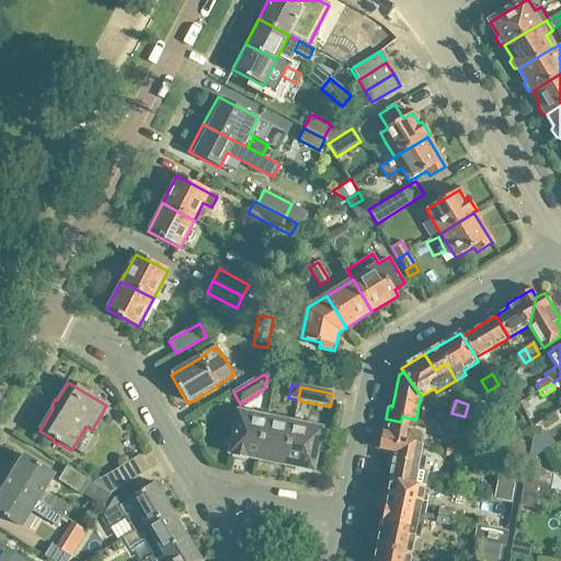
[(245,460),(247,456),(258,459),(267,419),(267,414),(256,412),(255,416),(239,413),(238,415),(233,418),(232,424),(236,428),(230,454),(233,454),(232,457),(245,460)]
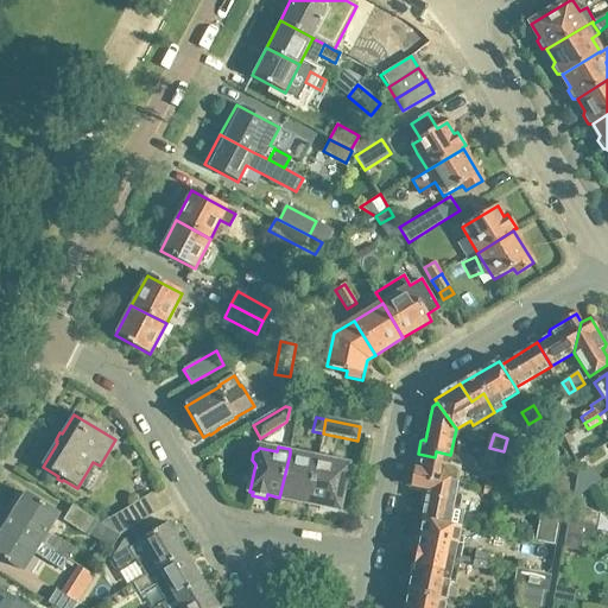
[(457,482),(461,468),(449,466),(450,455),(436,451),(435,457),(418,454),(411,487),(423,489),(442,493),(445,480),(457,482)]
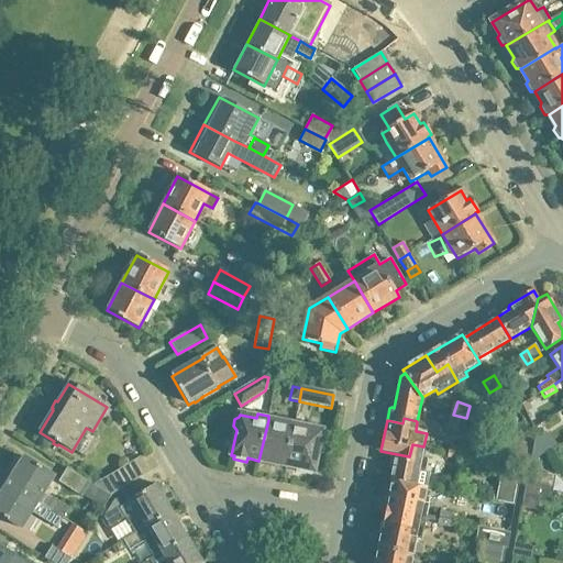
[(274,467),(275,463),(286,466),(295,421),(284,419),(284,423),(268,420),(258,461),(261,461),(261,464),(274,467)]
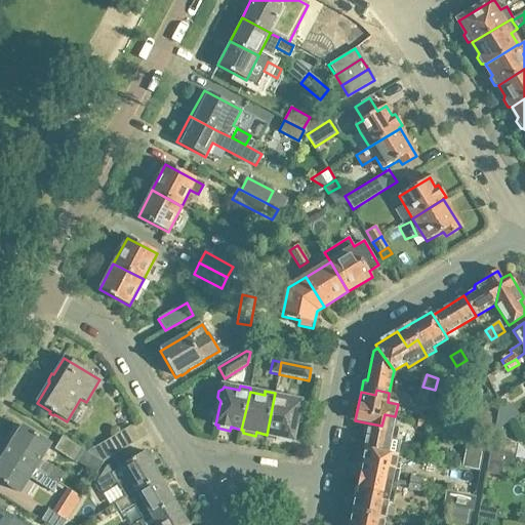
[(292,440),(297,416),(300,417),(304,403),(285,399),(285,395),(275,393),(267,435),(277,437),(276,440),(289,442),(289,439),(292,440)]
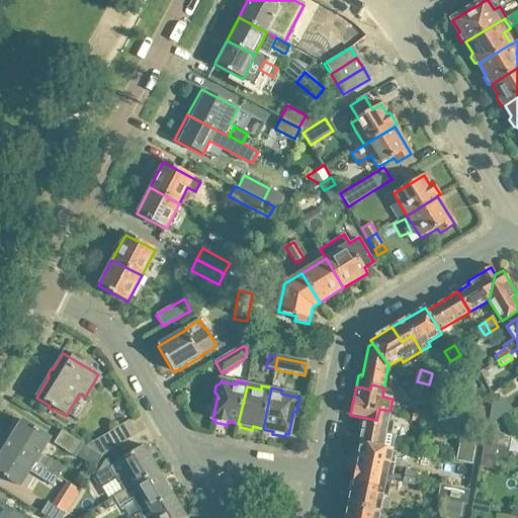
[(481,407),(484,392),(471,389),(468,405),(481,407)]
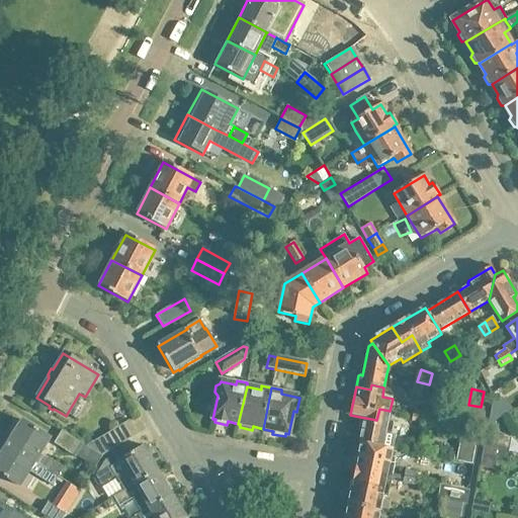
[(504,400),(496,405),(502,416),(510,411),(504,400)]
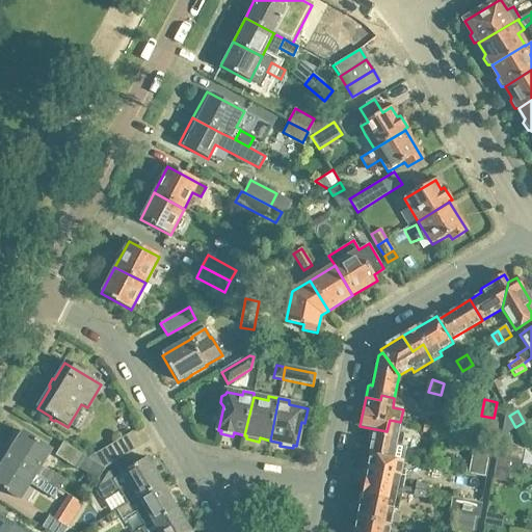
[(498,419),(494,418),(481,416),(477,433),(494,436),(498,419)]
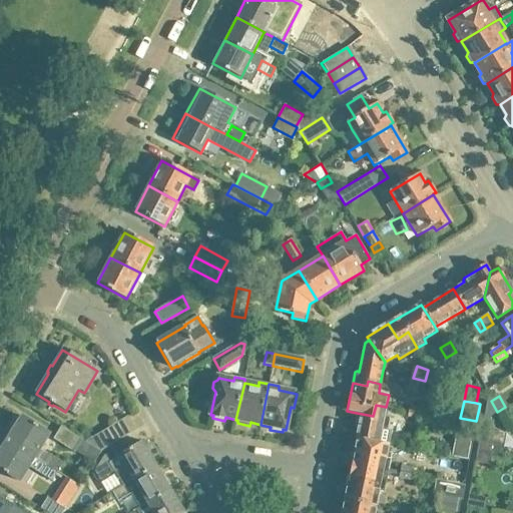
[(391,431),(388,430),(390,417),(384,416),(386,407),(376,405),(373,416),(357,413),(355,424),(356,426),(358,427),(356,438),(379,442),(389,444),(391,431)]
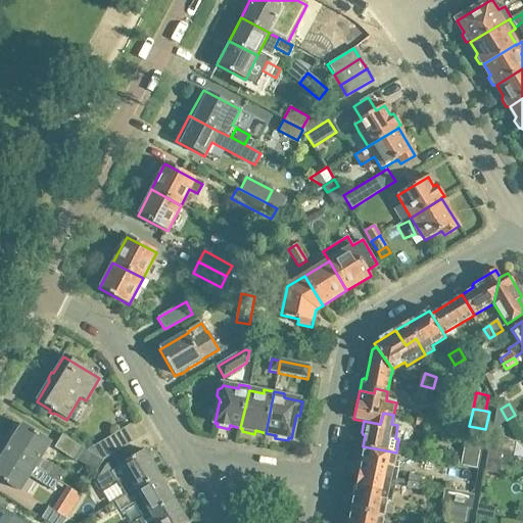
[(416,424),(427,427),(430,415),(418,413),(416,424)]
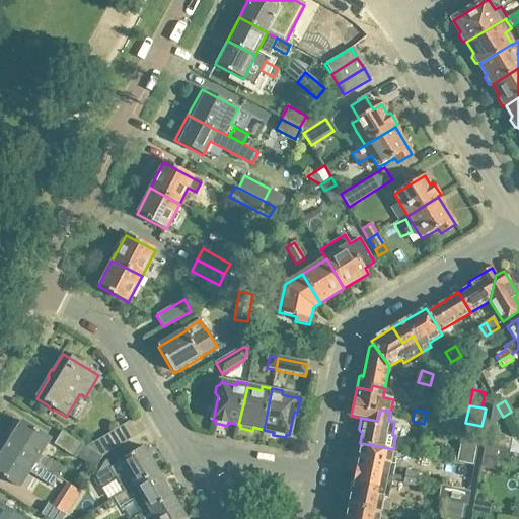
[(40,454),(49,439),(50,440),(51,439),(38,431),(38,430),(33,428),(21,421),(20,422),(21,423),(7,445),(39,465),(39,464),(45,468),(57,476),(62,468),(40,454)]
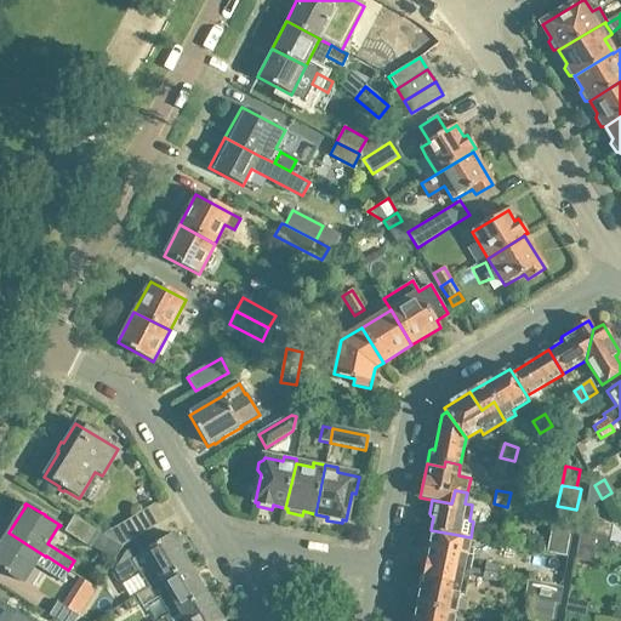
[(121,546),(163,520),(154,506),(104,535),(121,546)]
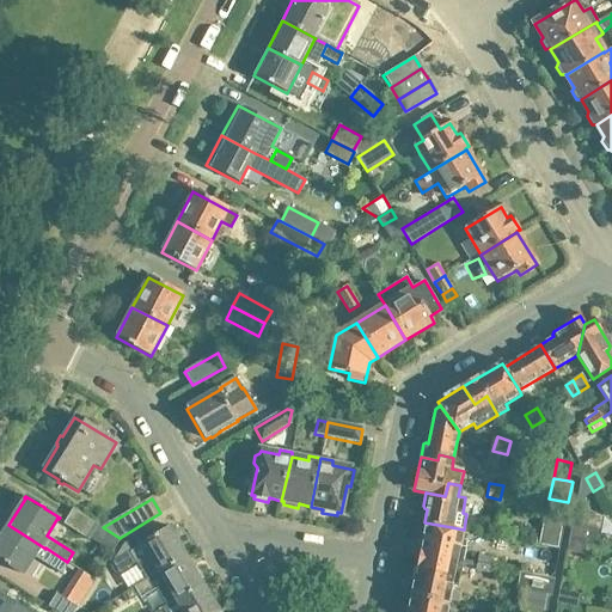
[(120,538),(103,527),(72,508),(63,522),(112,552),(121,539),(120,538)]
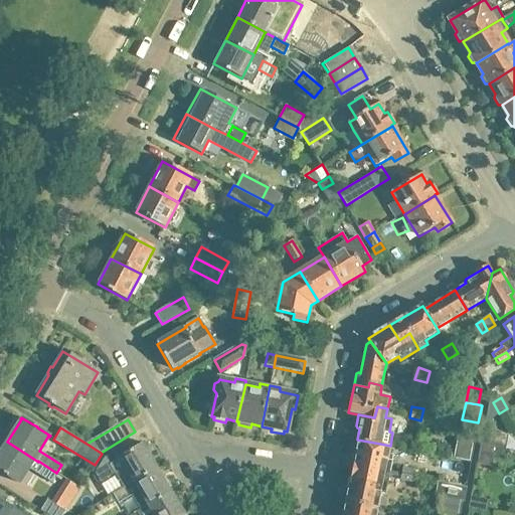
[(454,459),(469,462),(474,434),(458,431),(454,459)]
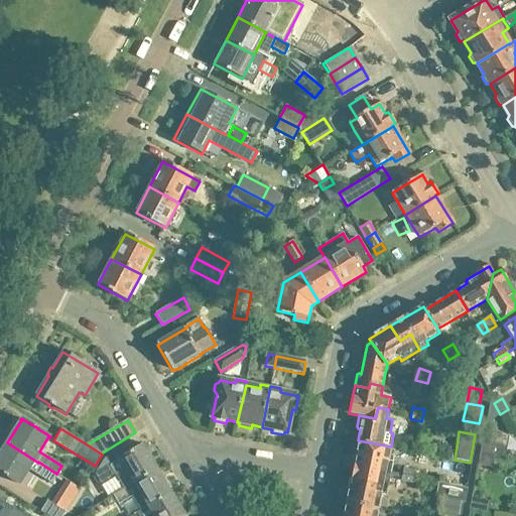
[(504,457),(508,436),(485,431),(481,453),(495,455),(504,457)]
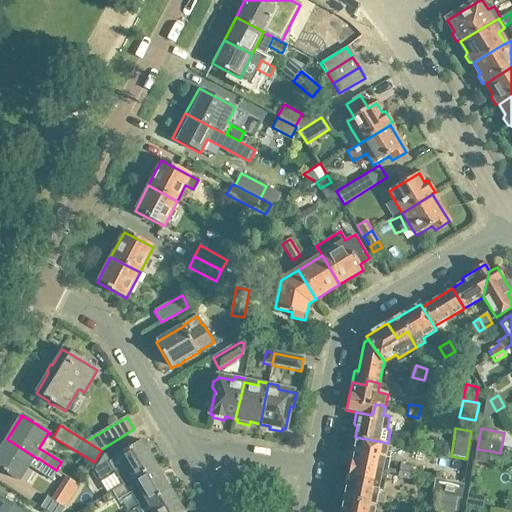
[(392,447),(388,446),(388,444),(388,443),(378,441),(355,437),(356,440),(349,474),(367,477),(370,465),(388,468),(392,447)]
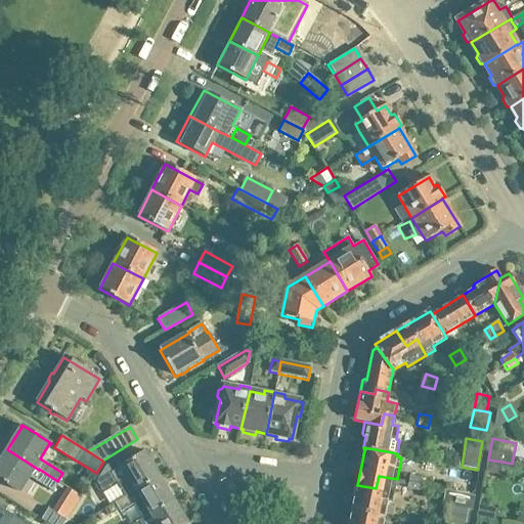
[(20,490),(19,490),(28,477),(39,483),(44,474),(45,473),(39,469),(39,470),(7,449),(0,460),(0,479),(3,481),(2,482),(7,485),(7,484),(19,492),(20,490)]
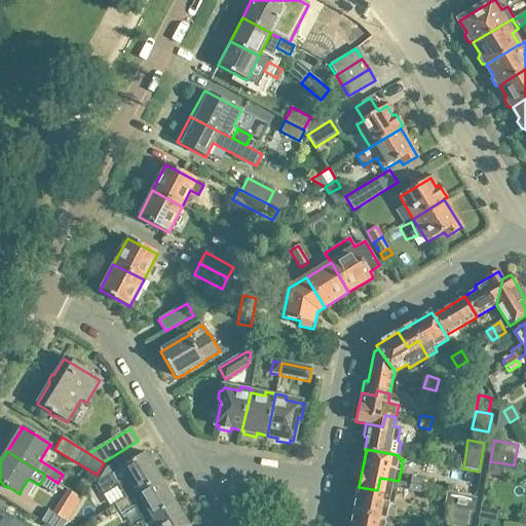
[(159,479),(145,453),(122,466),(118,459),(107,467),(98,481),(99,483),(96,485),(100,493),(118,483),(127,498),(159,479)]
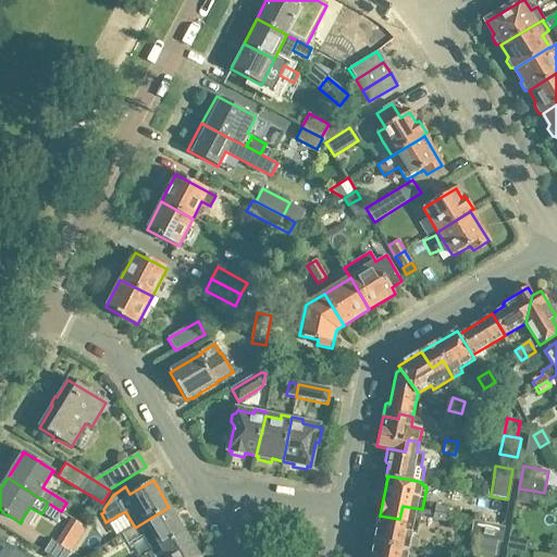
[(532,505),(534,491),(519,489),(517,502),(532,505)]
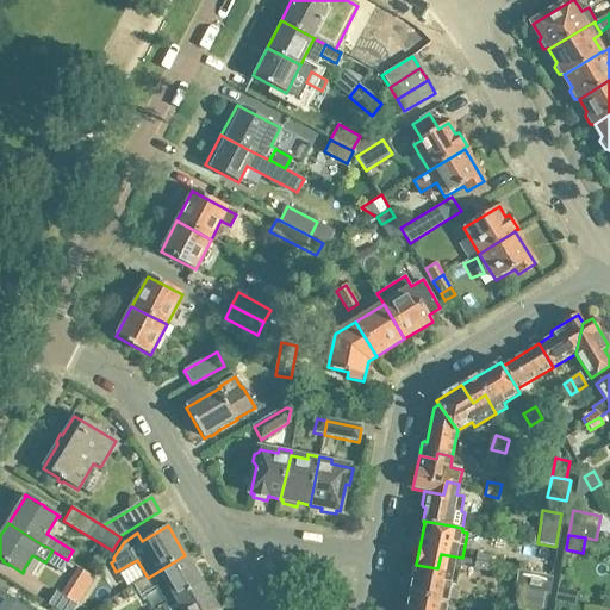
[(531,573),(539,574),(549,577),(555,547),(537,543),(531,573)]
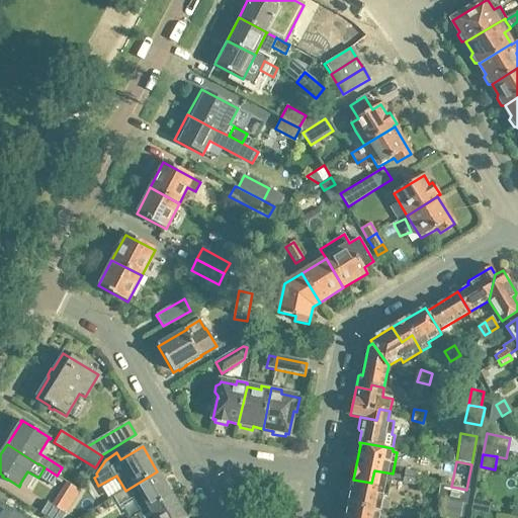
[(56,477),(57,476),(45,467),(44,468),(38,478),(51,486),(56,477)]
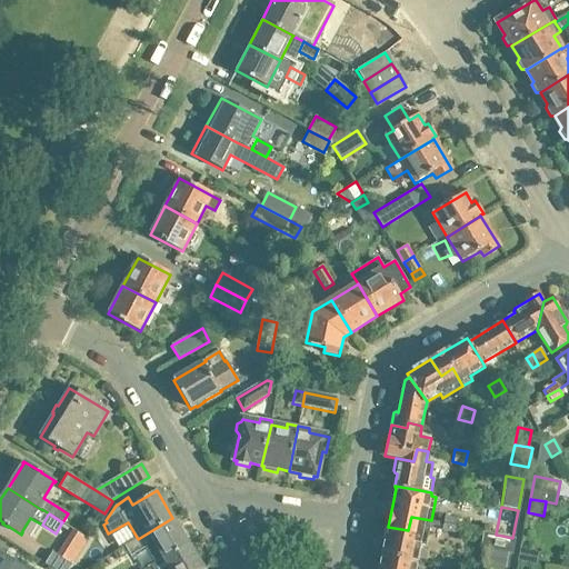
[(431,520),(411,517),(408,530),(388,527),(382,553),(418,561),(421,545),(427,546),(431,520)]
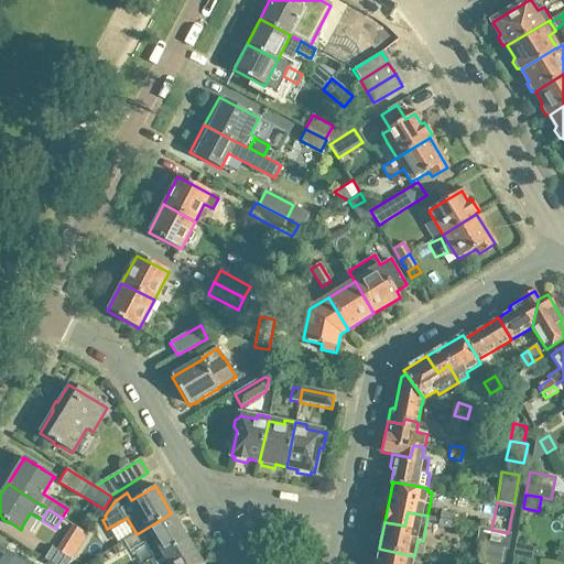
[(441,519),(453,521),(455,514),(442,512),(441,519)]
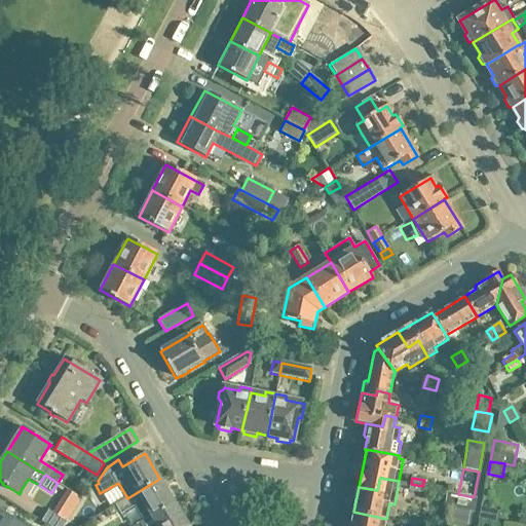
[(127,510),(137,525),(175,502),(159,479),(127,498),(126,498),(105,511),(109,518),(118,512),(120,515),(127,510)]
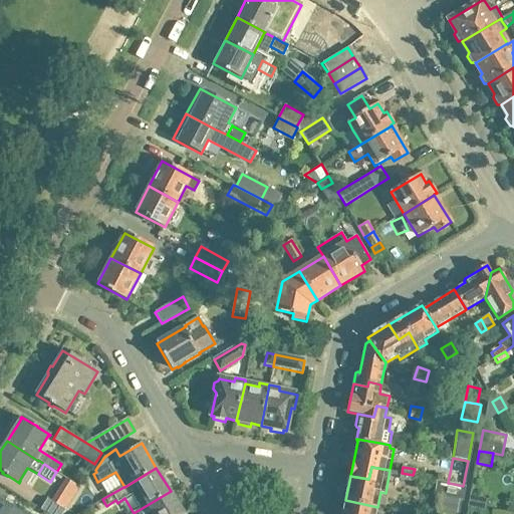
[(412,481),(413,475),(402,473),(401,479),(412,481)]
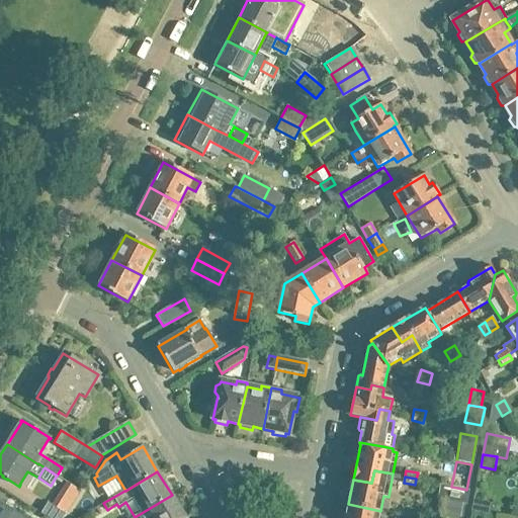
[(66,482),(61,490),(75,498),(80,490),(66,482)]
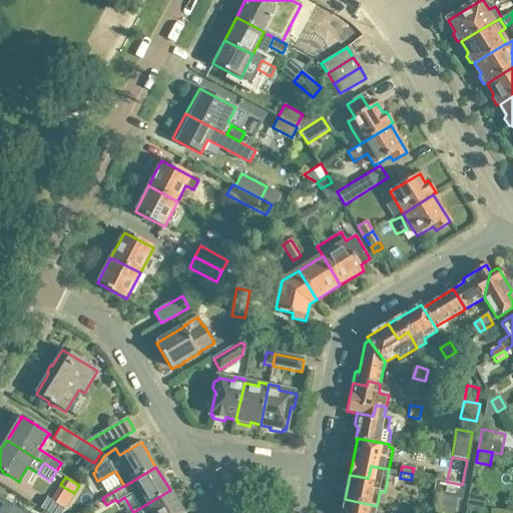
[(453,483),(447,482),(436,480),(433,495),(439,496),(435,512),(458,512),(464,485),(462,485),(453,483)]
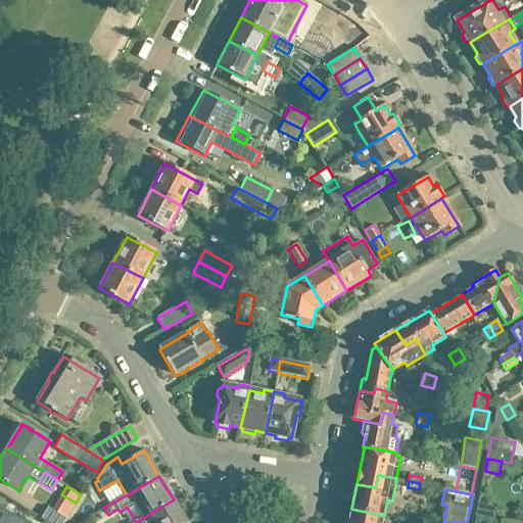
[(187,522),(174,500),(136,522),(134,522),(187,522)]
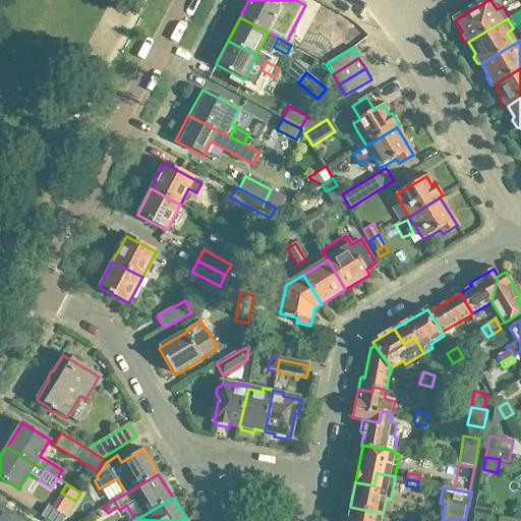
[(474,516),(493,519),(494,514),(484,513),(485,506),(476,504),(474,516)]
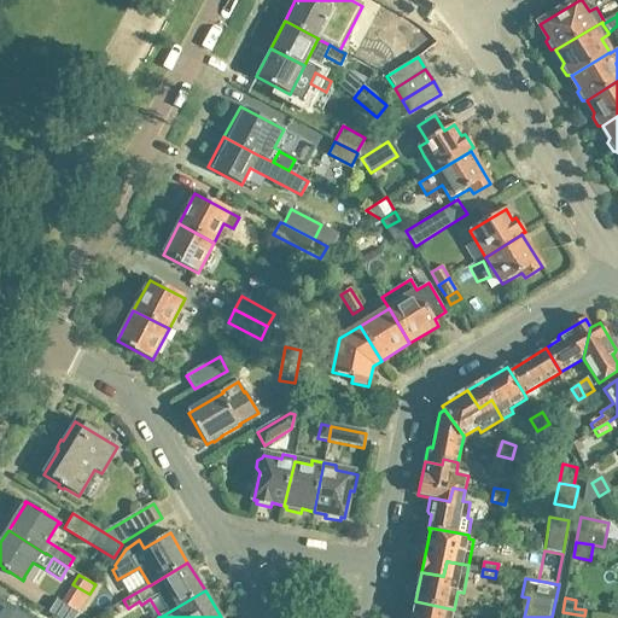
[(47,612),(57,617),(74,617),(79,612),(56,599),(47,612)]
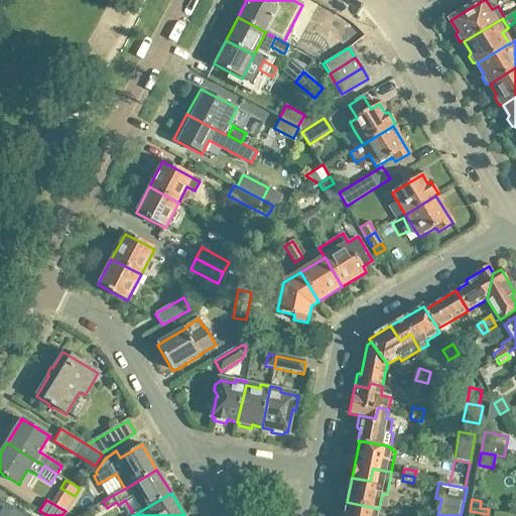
[(0,515),(23,515),(12,509),(0,501),(0,515)]
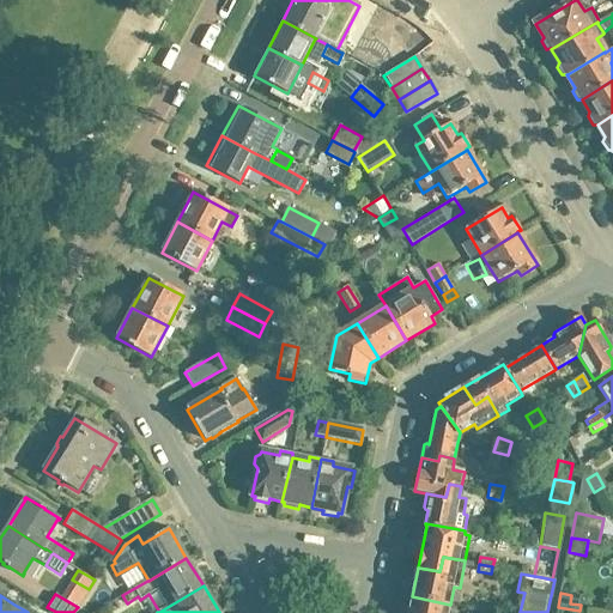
[(448,612),(450,605),(412,596),(408,612),(448,612)]
